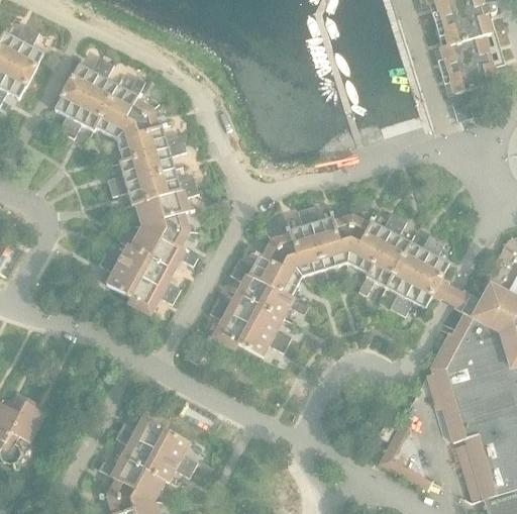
[(427,0),(428,4),(436,2),(448,43),(441,45),(454,92),(496,80),(483,36),(490,33),(485,16),(492,13),(494,13),(496,10),(496,6),(495,5),(494,4),(492,3),(490,3),(482,6),(480,0),(427,0)]
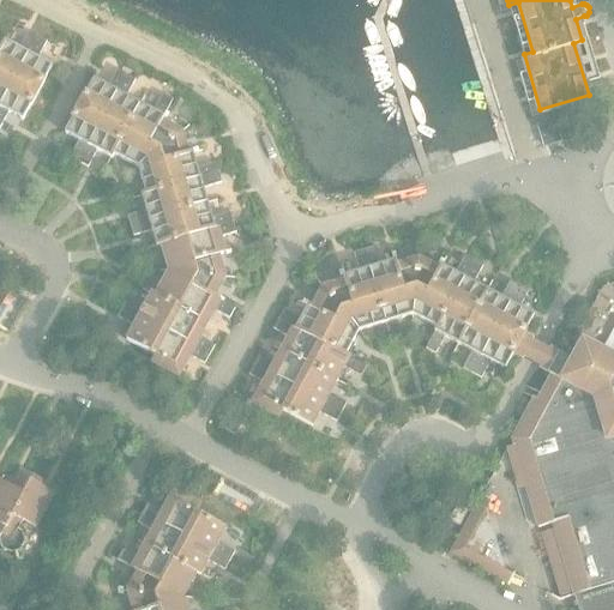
[(0,121),(7,109),(22,116),(30,102),(43,78),(43,77),(50,62),(37,55),(46,38),(28,28),(18,44),(0,35),(0,121)]
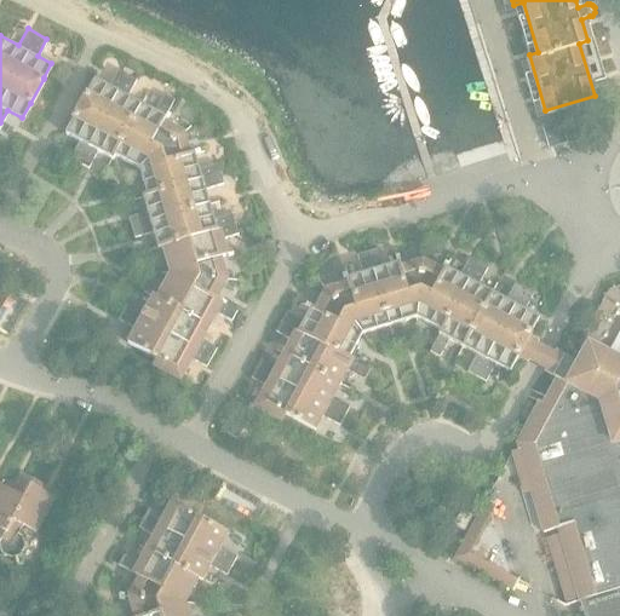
[(216,297),(227,276),(219,254),(224,253),(219,236),(237,231),(231,211),(213,216),(208,202),(210,202),(208,200),(208,201),(205,186),(223,180),(217,160),(197,166),(193,150),(189,151),(183,130),(162,119),(165,115),(164,114),(173,97),(164,92),(154,109),(141,102),(142,102),(139,101),(126,95),(136,78),(118,67),(108,84),(93,76),(85,91),(72,116),(64,131),(79,139),(69,156),(87,166),(97,148),(112,156),(114,153),(138,166),(145,191),(142,193),(147,208),(127,214),(133,235),(151,229),(156,246),(161,245),(168,270),(156,294),(153,292),(144,306),(127,298),(118,316),(135,326),(126,340),(181,369),(189,355),(206,364),(216,345),(199,337),(206,323),(207,322),(213,309),(230,318),(236,309),(219,299),(219,298),(216,297)]
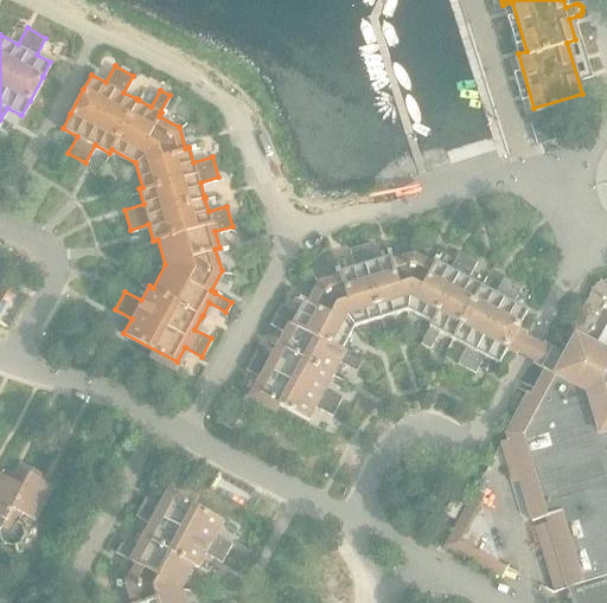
[(548,117),(530,123),(536,141),(554,135),(548,117)]
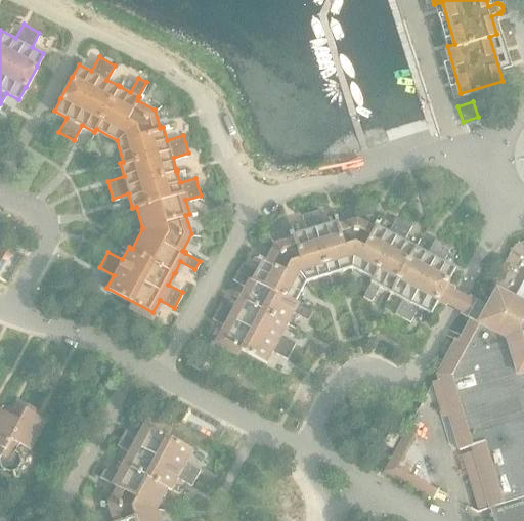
[(211,316),(225,324),(219,337),(265,361),(271,349),(286,357),(295,341),(280,334),(286,322),(287,322),(288,321),(287,321),(293,310),(307,318),(312,310),(298,302),(295,300),(305,279),(328,273),(330,272),(329,272),(351,266),(372,276),(369,279),(369,280),(362,295),(370,299),(379,285),(390,291),(389,291),(390,292),(391,291),(402,297),(394,312),(409,320),(418,305),(430,312),(436,300),(437,300),(438,297),(447,280),(454,266),(442,260),(450,245),(434,236),(427,251),(416,245),(415,245),(403,239),(411,224),(395,216),(388,230),(375,223),(374,226),(356,217),(338,223),(337,219),(322,223),(318,208),(301,213),(306,228),(292,232),(293,235),(274,242),(265,259),(262,257),(255,269),(241,262),(232,277),(247,286),(241,297),(241,296),(239,298),(234,309),(220,301),(211,316)]
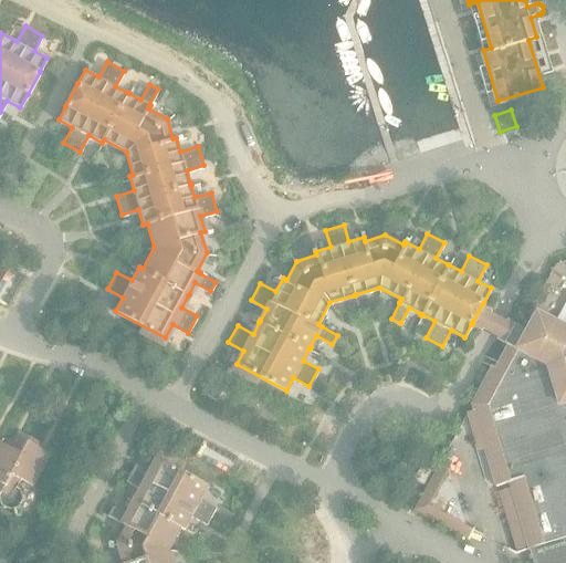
[(469,410),(461,424),(470,428),(477,449),(483,447),(493,482),(510,478),(534,562),(565,562),(565,300),(554,321),(537,311),(527,329),(515,322),(505,341),(509,342),(495,365),(492,365),(471,402),(473,408),(469,410)]
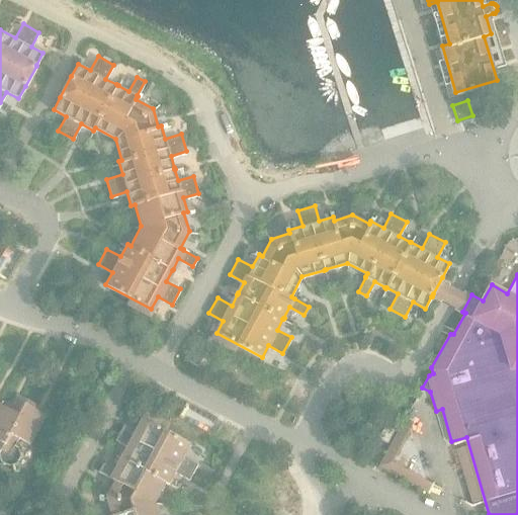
[(433,293),(462,310),(471,294),(442,277),(433,293)]
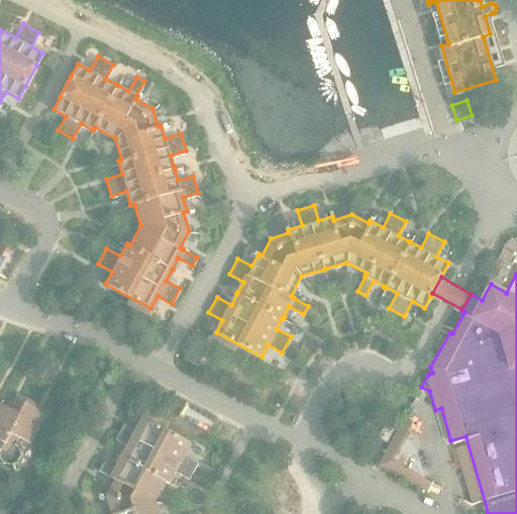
[(185,356),(197,364),(202,354),(190,348),(185,356)]
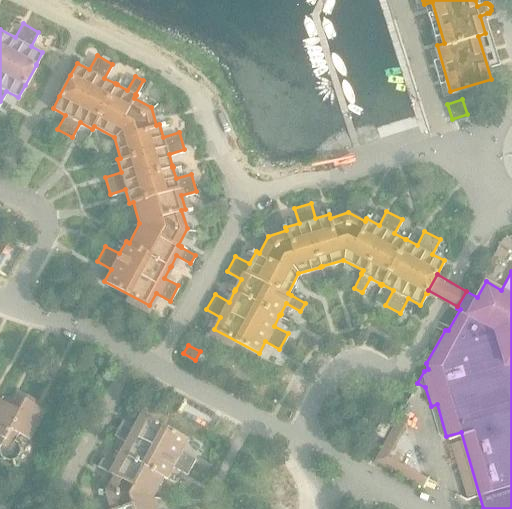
[(0,442),(27,394),(17,388),(9,403),(0,398),(0,442)]
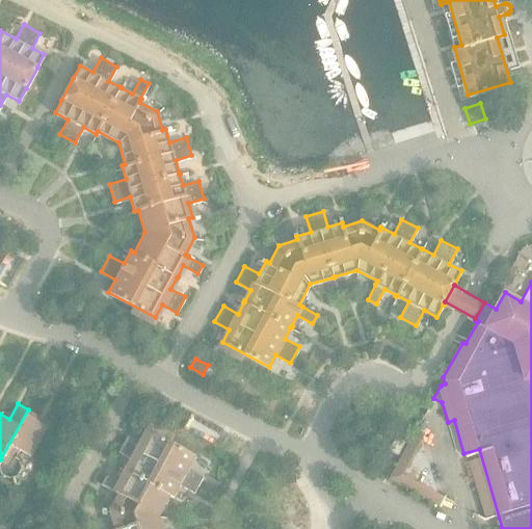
[(0,460),(1,461),(0,464),(0,467),(1,473),(9,477),(18,474),(23,467),(20,458),(15,455),(19,448),(30,454),(46,425),(35,419),(37,415),(28,410),(0,459),(0,460)]
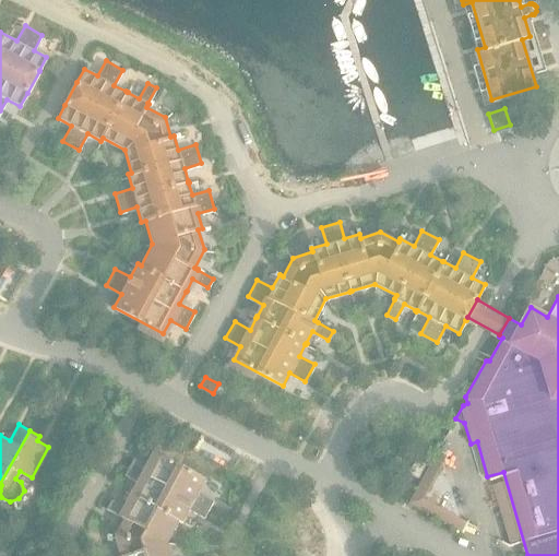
[(399,445),(390,460),(403,466),(412,452),(399,445)]
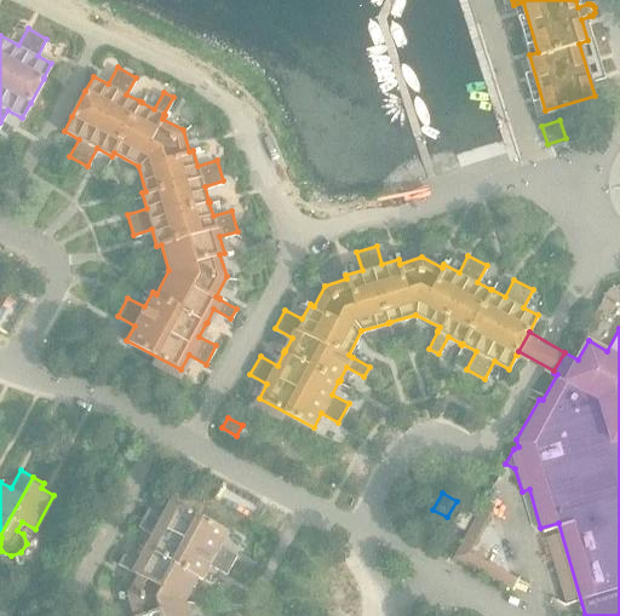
[(494,501),(483,495),(453,556),(511,586),(517,576),(507,570),(491,511),(494,501)]
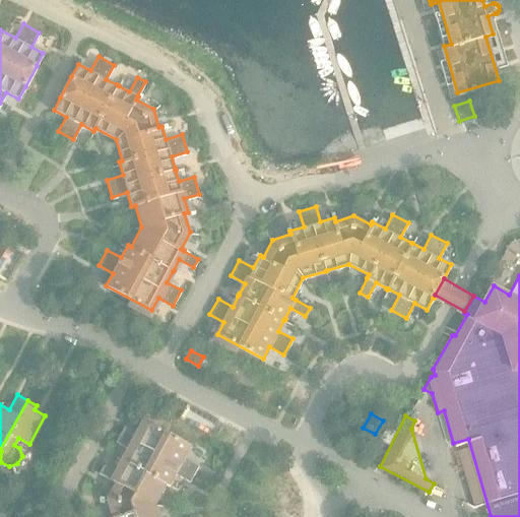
[(158,516),(154,503),(166,483),(169,485),(176,472),(190,480),(198,464),(184,457),(190,445),(144,419),(138,432),(124,425),(115,440),(129,448),(124,458),(123,458),(123,460),(117,470),(103,463),(99,471),(113,479),(116,481),(107,499),(112,516),(110,516),(158,516)]
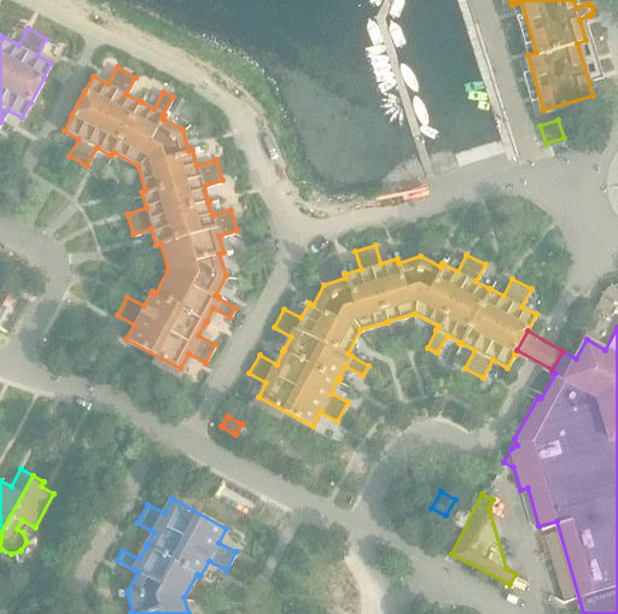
[(459,503),(449,519),(462,525),(471,509),(459,503)]
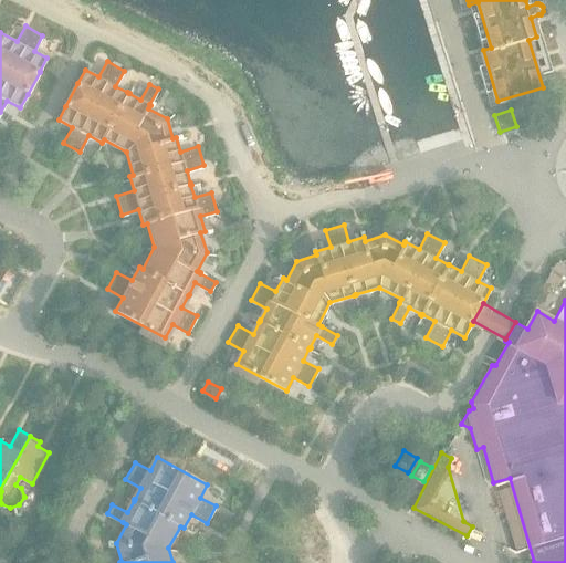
[(87,544),(106,546),(106,538),(88,535),(87,544)]
